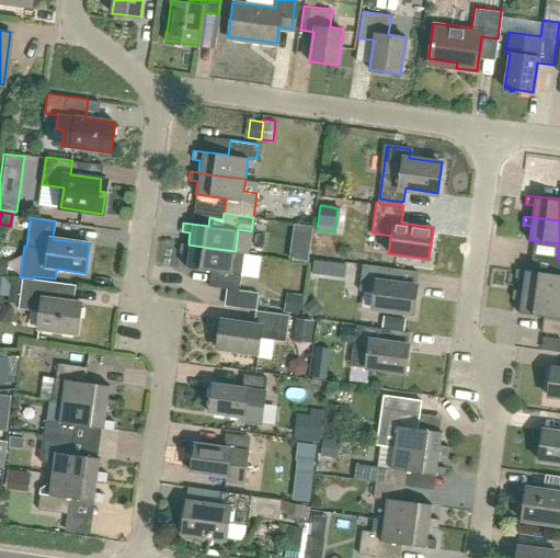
[(298,224),(297,236),(309,237),(311,225),(298,224)]
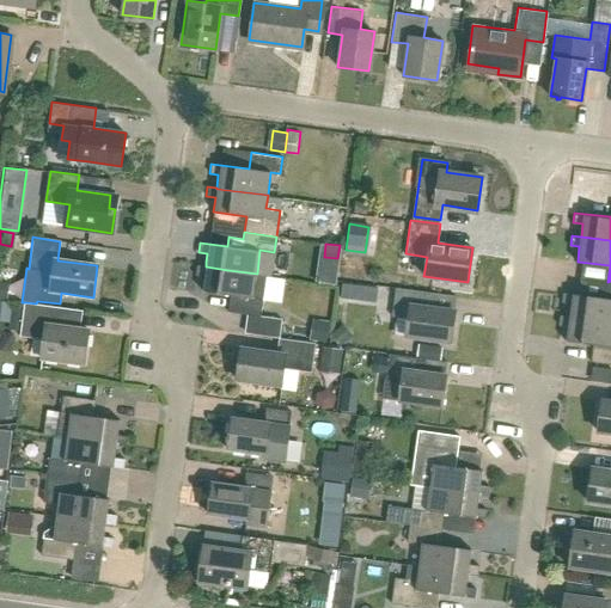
[(262,299),(254,298),(257,274),(206,266),(196,265),(195,275),(205,276),(202,290),(230,294),(227,311),(260,315),(262,299)]
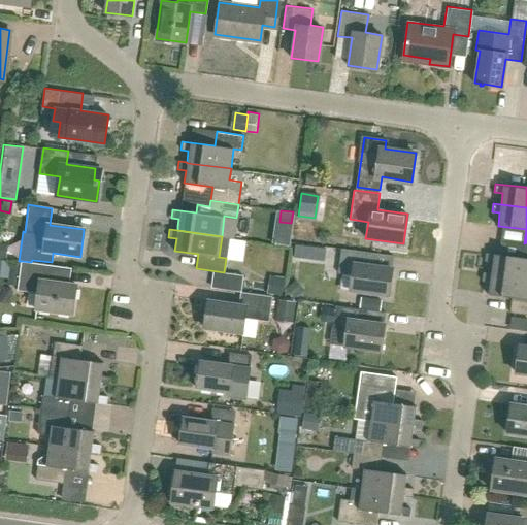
[(294,242),(293,255),(305,256),(306,244),(294,242)]
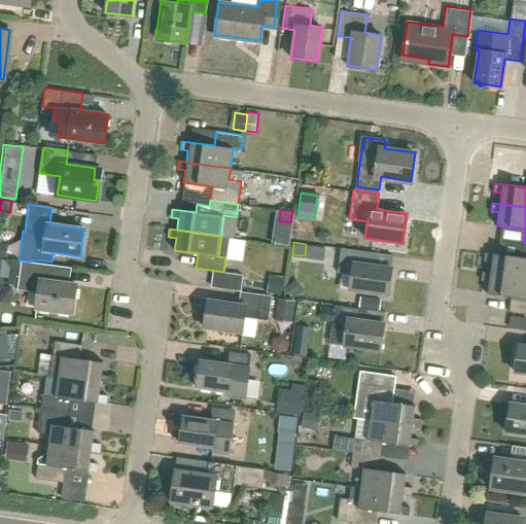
[(525,242),(523,243),(522,256),(485,251),(484,259),(492,260),(491,272),(490,273),(525,277),(525,242)]
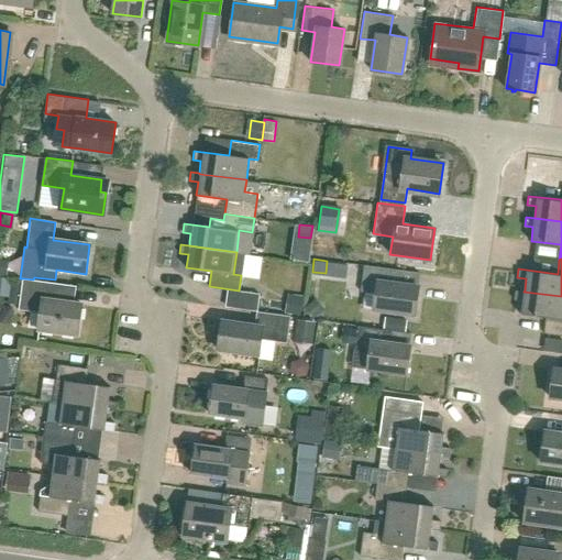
[(364,263),(361,289),(377,292),(374,309),(414,314),(418,285),(395,282),(397,267),(364,263)]
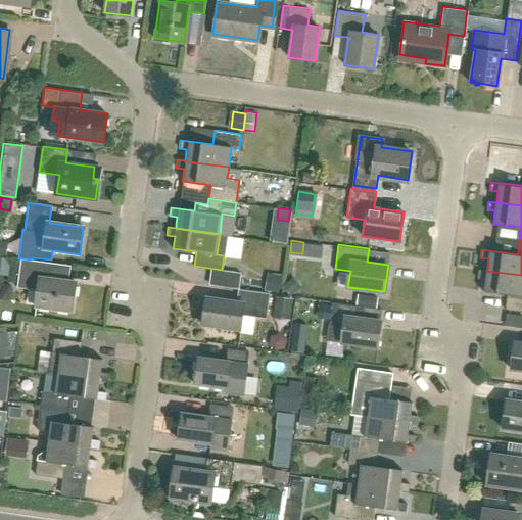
[(0,268),(8,269),(9,256),(0,254),(0,268)]
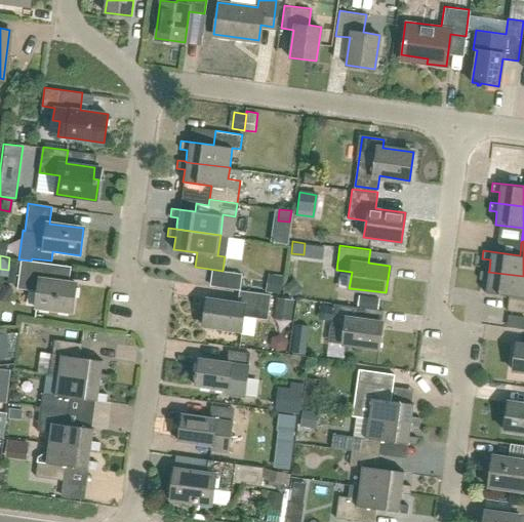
[(35,307),(72,312),(76,283),(43,279),(45,263),(31,261),(22,259),(17,288),(37,291),(35,307)]
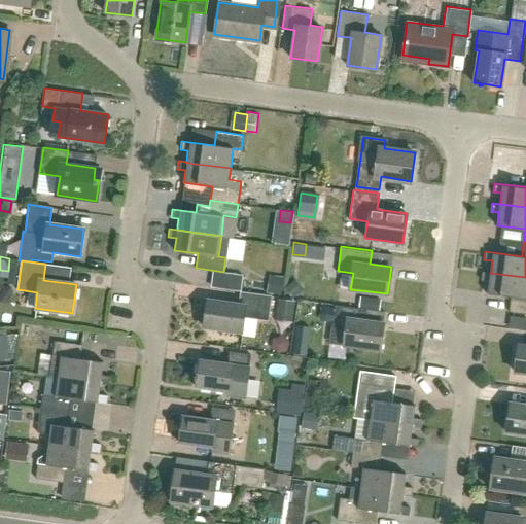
[(483,271),(482,279),(489,280),(487,293),(512,297),(510,310),(525,312),(525,277),(490,273),(491,272),(483,271)]
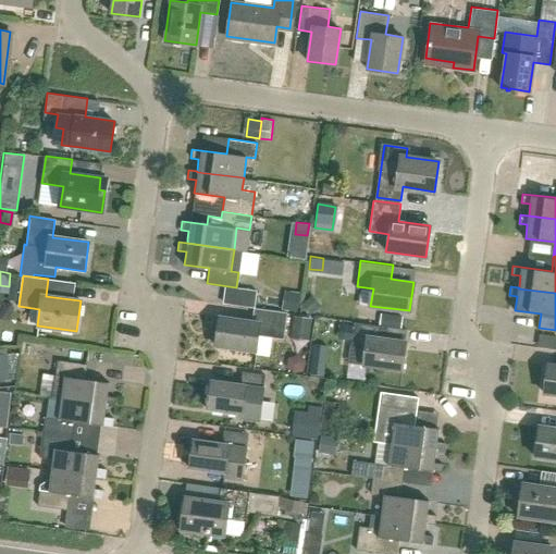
[(287,290),(284,308),(296,309),(299,292),(287,290)]
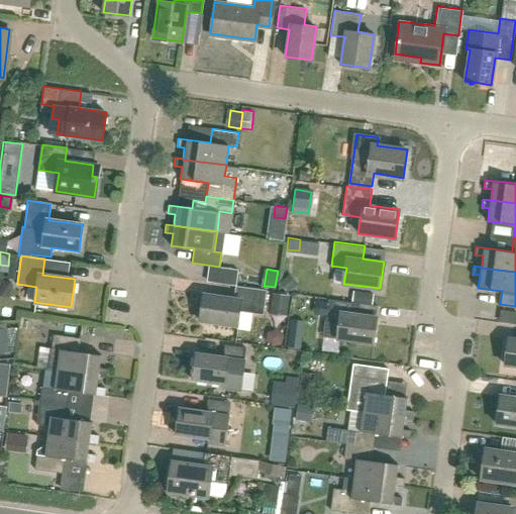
[(288,275),(280,281),(287,289),(295,283),(288,275)]
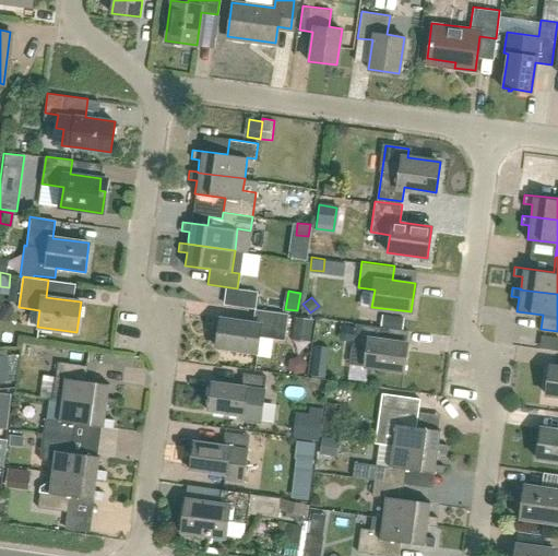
[(284,340),(285,328),(287,312),(254,308),(252,321),(221,317),(216,346),(257,352),(259,336),(284,340)]
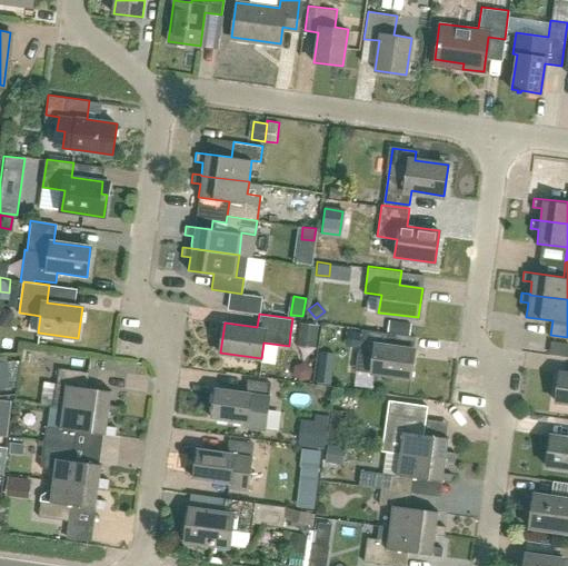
[(410,321),(390,319),(389,330),(409,333),(410,321)]
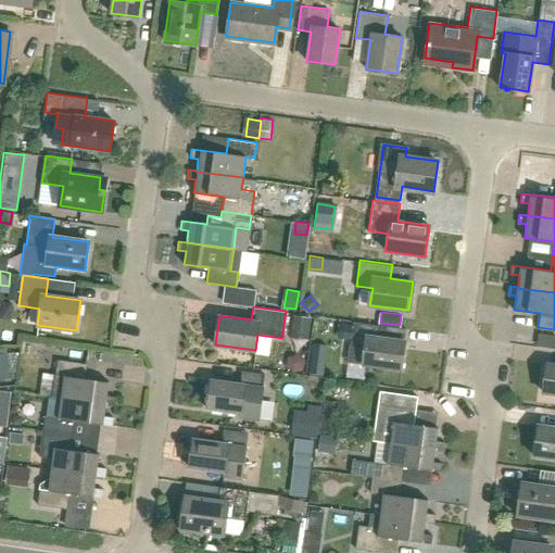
[(293,315),(291,330),(307,332),(310,317),(293,315)]
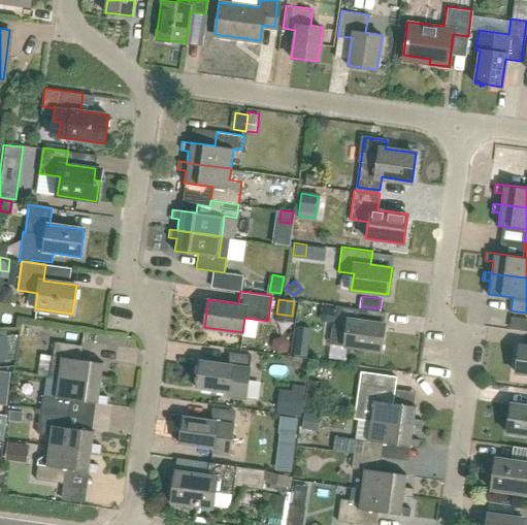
[(329,343),(343,346),(381,350),(384,323),(358,320),(360,307),(334,304),(334,308),(332,321),(331,327),(329,343)]
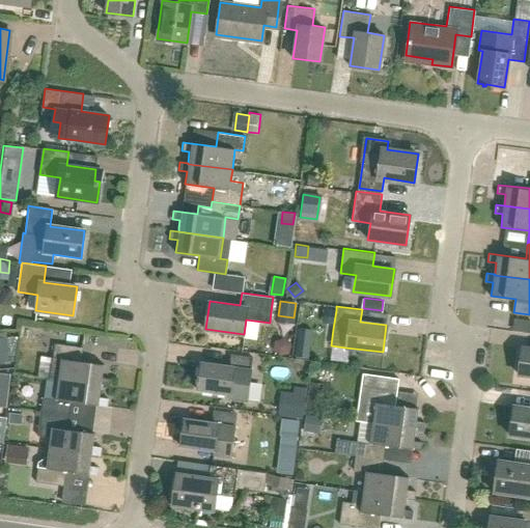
[(325,308),(323,321),(333,322),(335,310),(325,308)]
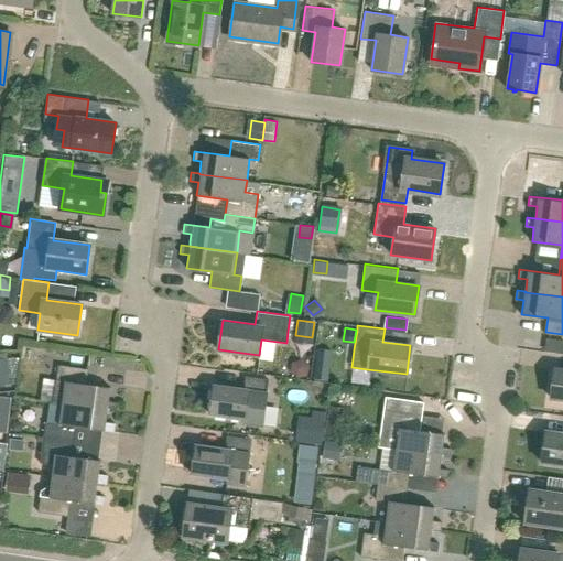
[(562,338),(547,337),(545,348),(562,349),(562,338)]
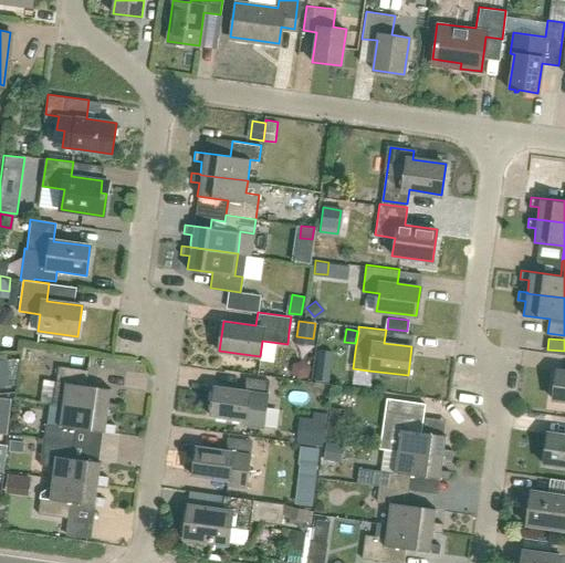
[(294,362),(292,371),(299,376),(306,374),(309,365),(302,360),(294,362)]
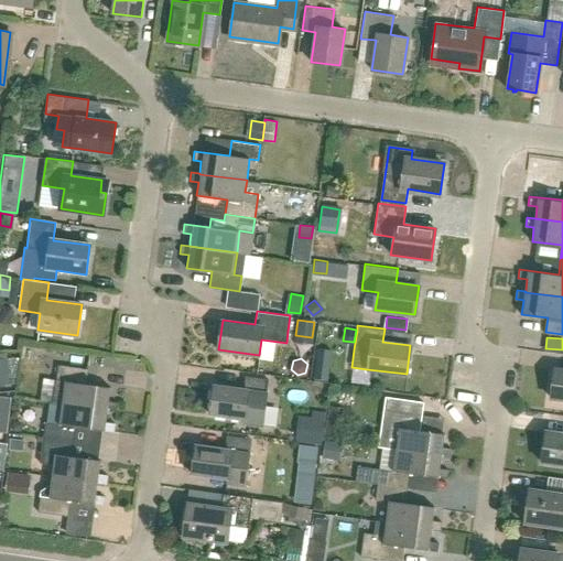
[(53,401),(62,402),(107,409),(116,411),(117,402),(109,401),(110,388),(85,384),(87,368),(58,364),(54,389),(53,401)]
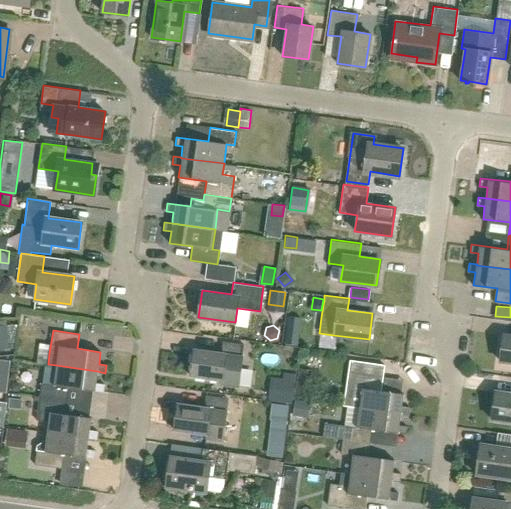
[(296,344),(297,335),(285,333),(284,343),(296,344)]
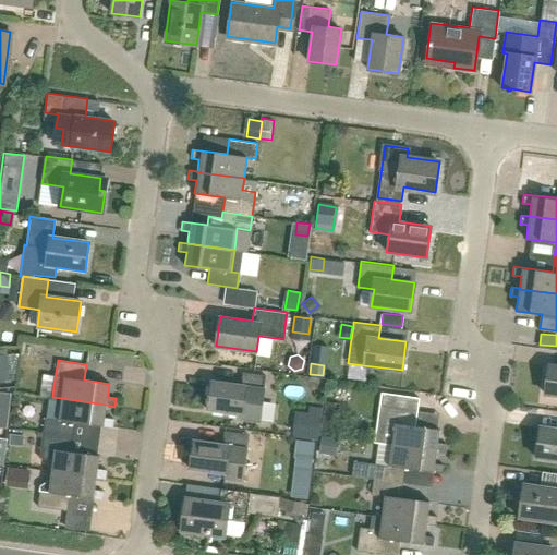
[(556,364),(548,363),(544,391),(556,393),(556,364)]
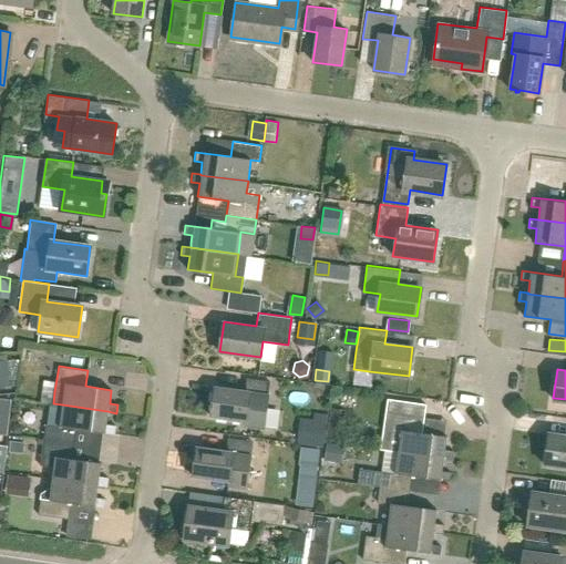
[(215,387),(211,416),(245,421),(244,429),(263,431),(269,381),(245,378),(244,391),(215,387)]
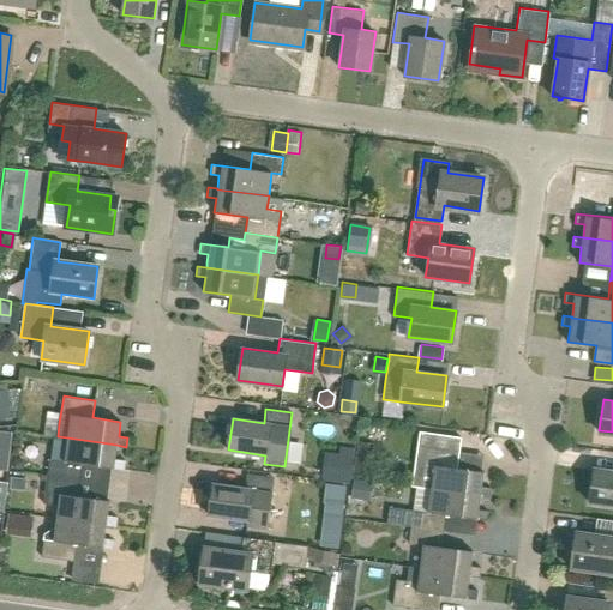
[(418,446),(427,447),(445,450),(448,434),(419,430),(418,446)]
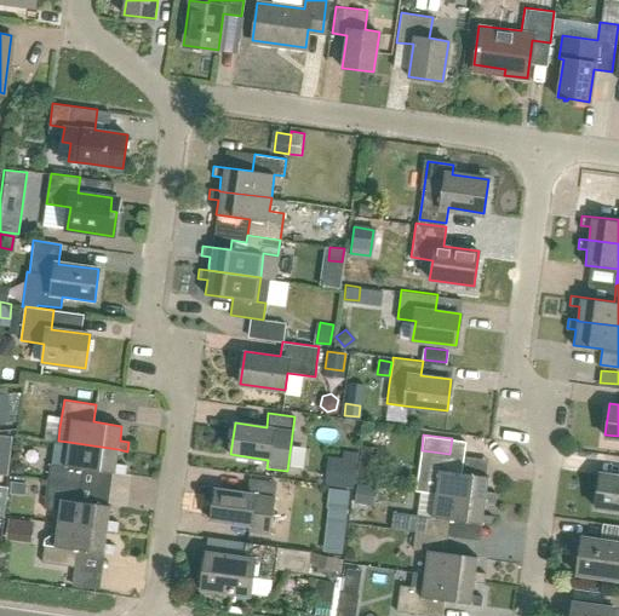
[(50,464),(47,479),(80,484),(82,468),(124,475),(125,465),(116,464),(118,449),(68,442),(64,466),(50,464)]
